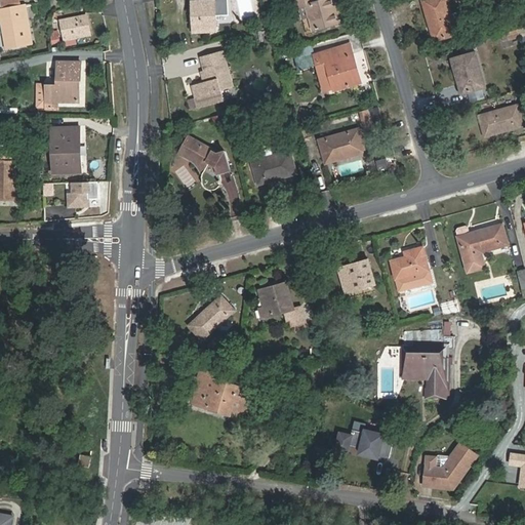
[(0,17),(2,18),(7,47),(32,43),(25,5),(21,5),(19,0),(0,0),(3,9),(0,9),(0,17)]
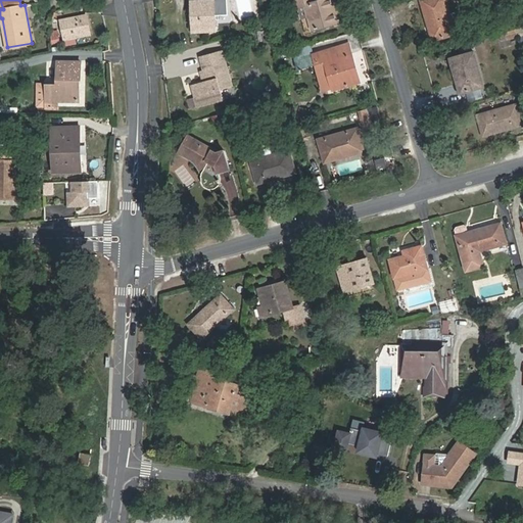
[(295,0),(305,33),(334,25),(328,0),(312,5),(310,0),(295,0)]
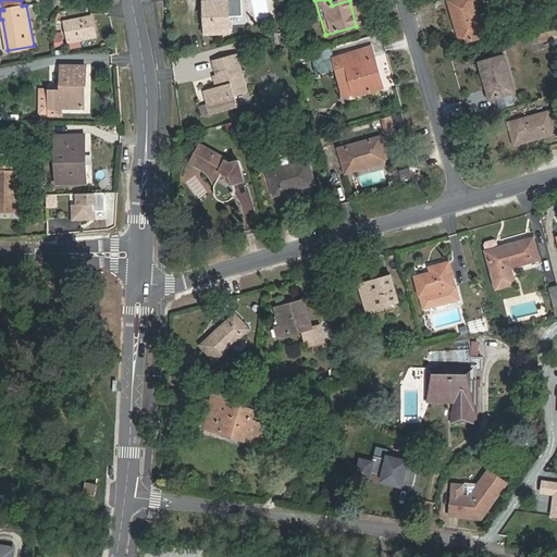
[(348,0),(349,0),(356,26),(362,25),(355,0),(348,0)]
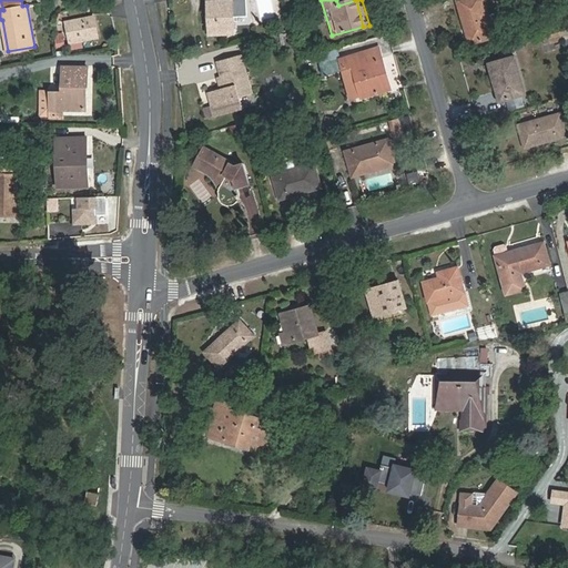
[(494,36),(488,18),(483,0),(457,0),(465,24),(470,23),(475,41),(494,36)]
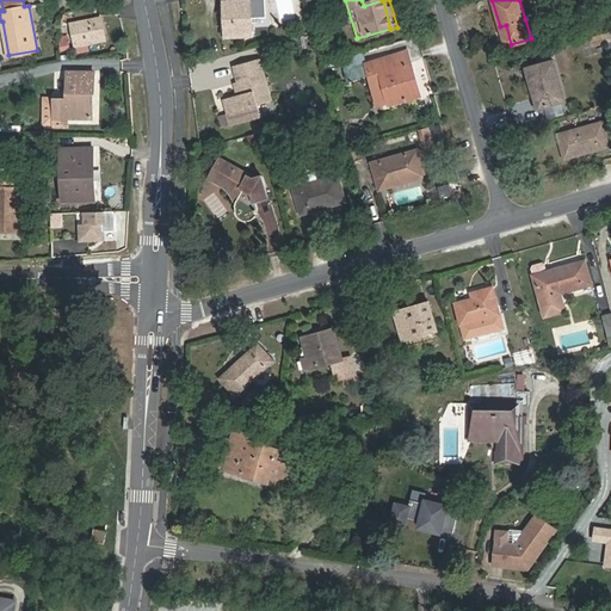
[(252,32),(250,1),(224,2),(226,34),(252,32)]
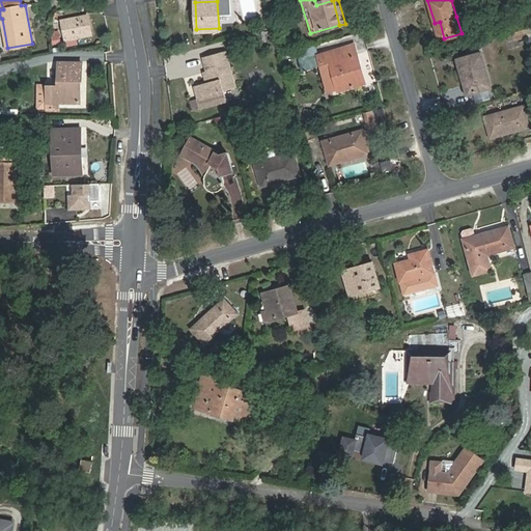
[(467,14),(456,17),(462,33),(471,30),(467,14)]
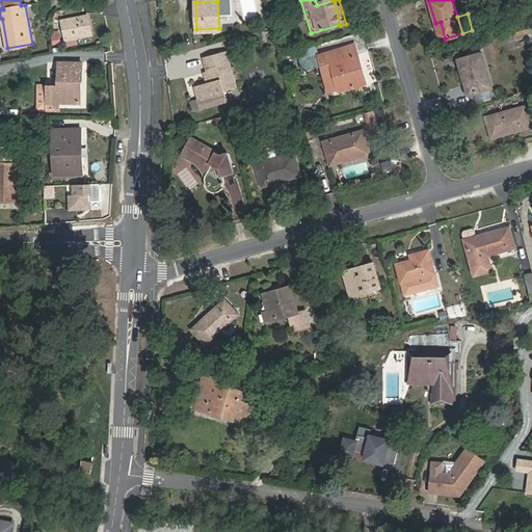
[(94,31),(90,15),(82,16),(82,21),(65,23),(69,45),(80,43),(79,36),(85,35),(85,33),(94,31)]
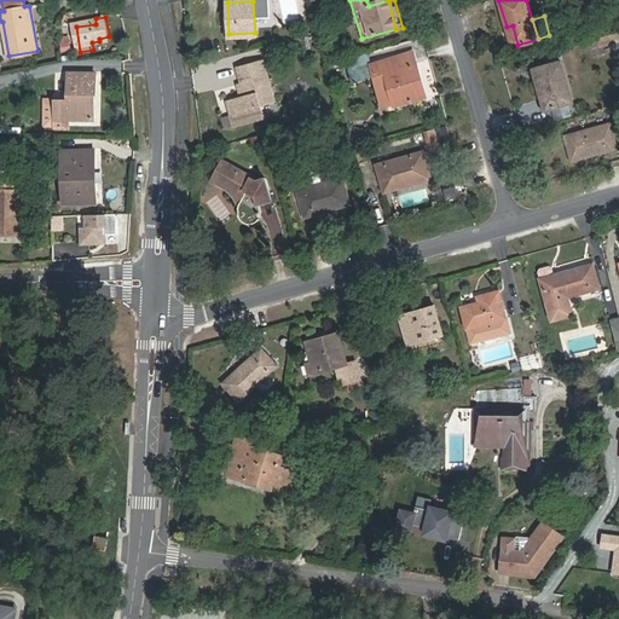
[(513,46),(518,45),(513,25),(507,27),(513,46)]
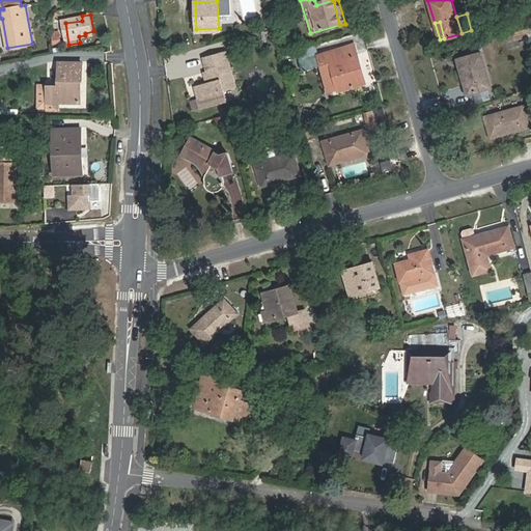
[(515,40),(528,36),(526,29),(513,32),(515,40)]
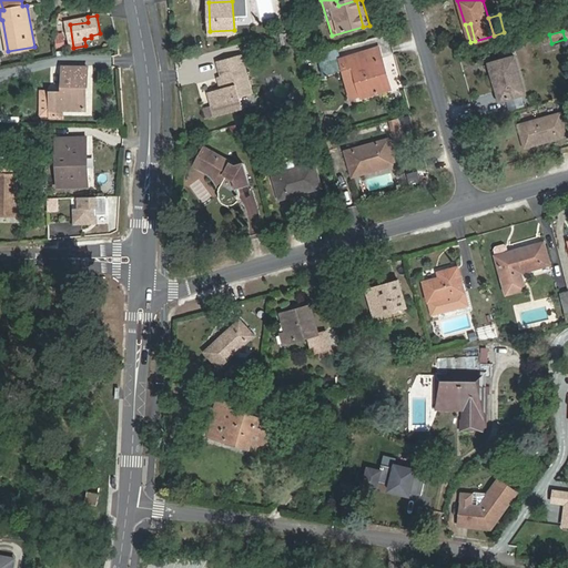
[(53,33),(57,49),(66,47),(63,32),(53,33)]
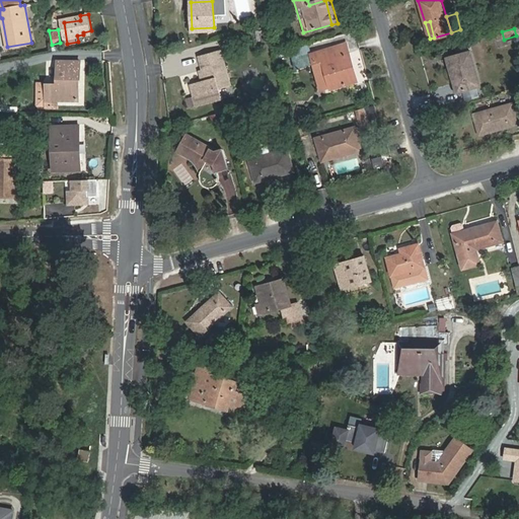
[(347,45),(332,49),(335,58),(350,54),(347,45)]
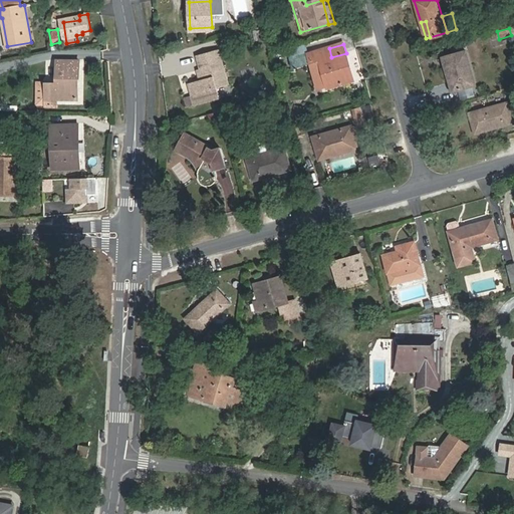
[(319,60),(327,88),(353,81),(346,53),(331,57),(329,48),(308,53),(310,63),(319,60)]
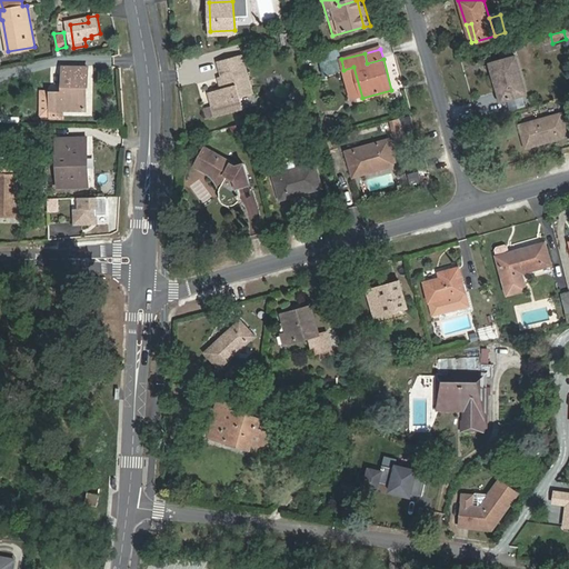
[(327,75),(343,70),(341,59),(339,55),(323,59),(327,75)]
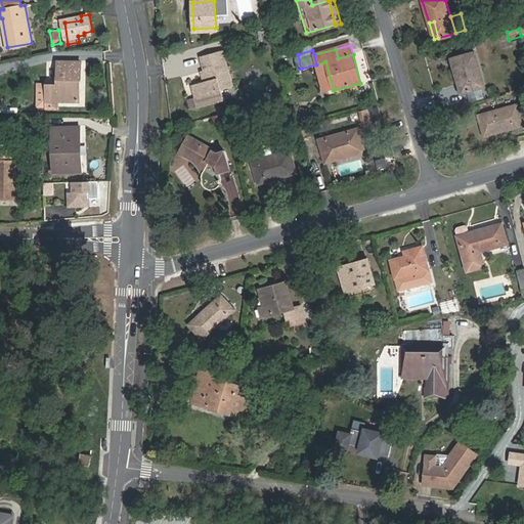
[(457,66),(465,91),(484,86),(475,50),(451,56),(453,67),(457,66)]
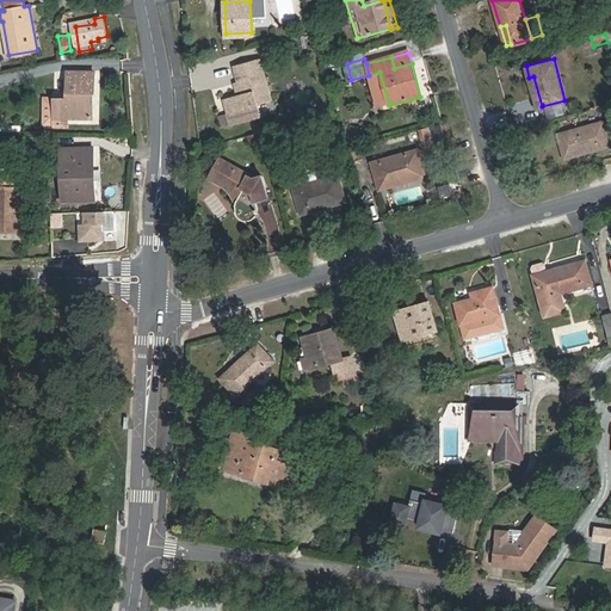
[(234,84),(235,90),(244,87),(245,94),(238,97),(224,100),(228,113),(232,125),(258,118),(254,106),(260,105),(271,102),(259,60),(235,67),(240,82),(234,84)]
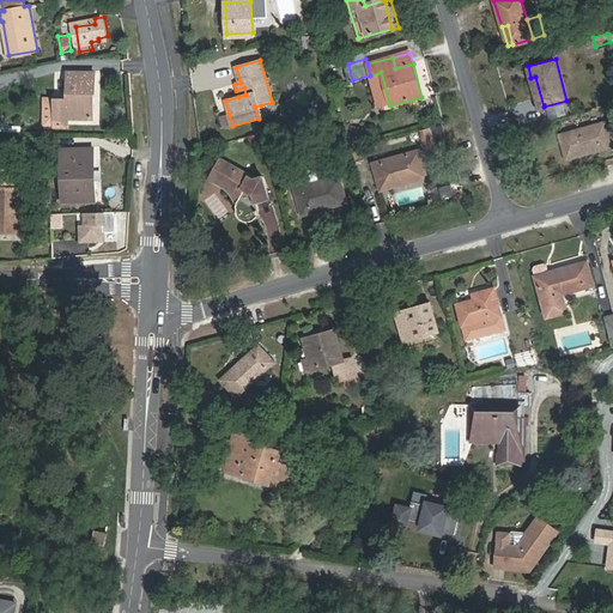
[(95,93),(95,72),(67,71),(66,98),(53,98),(53,125),(67,125),(68,119),(91,120),(91,93),(95,93)]
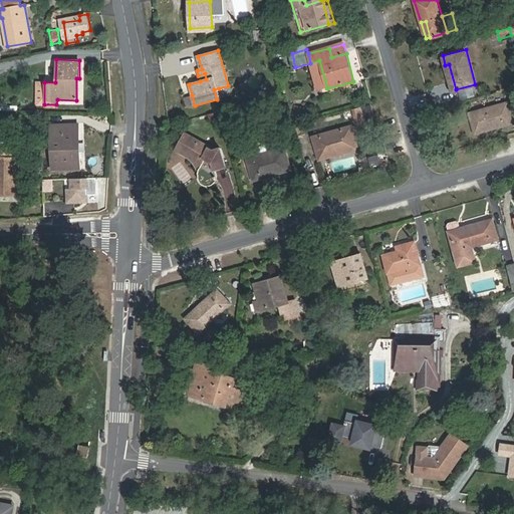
[(318,91),(327,88),(319,60),(310,63),(318,91)]
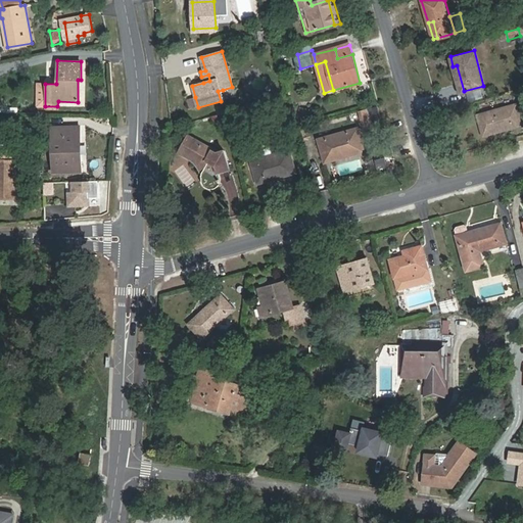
[(460,92),(464,91),(457,65),(453,66),(460,92)]
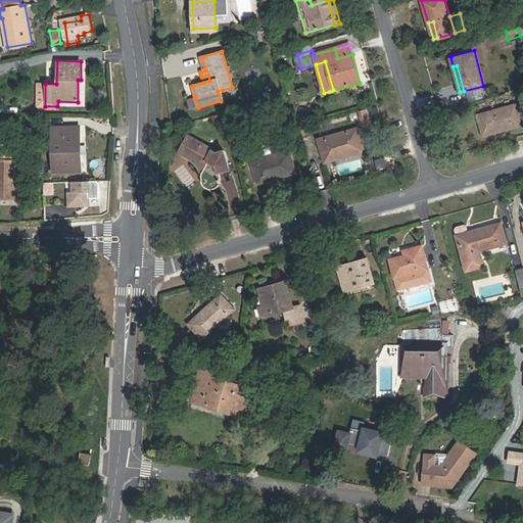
[(45,106),(45,84),(38,84),(37,106),(45,106)]
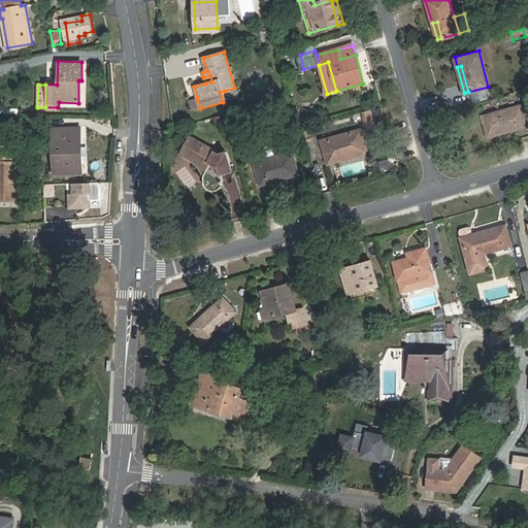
[(487,136),(526,125),(521,105),(482,114),(487,136)]
